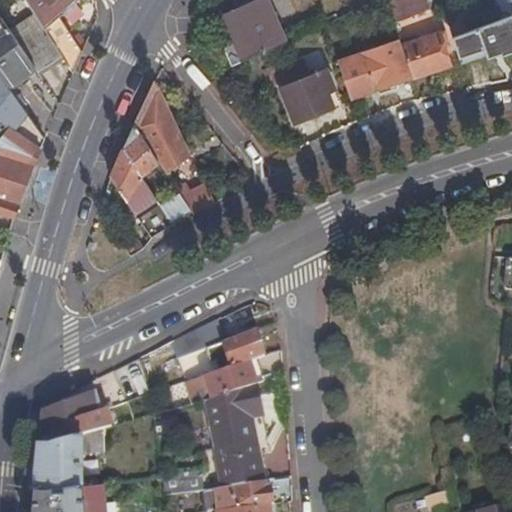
[(27,0),(37,14),(50,36),(65,26),(60,18),(64,14),(65,16),(78,5),(76,3),(79,0),(27,0)]
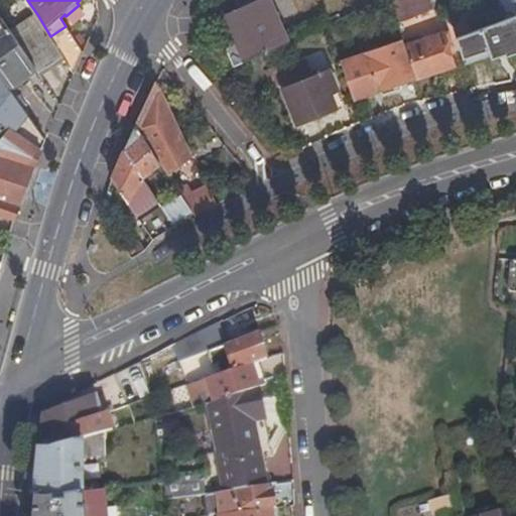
[(245,59),(246,60),(289,41),(271,0),(237,0),(240,6),(253,0),(254,3),(226,16),(237,41),(231,43),(229,46),(228,50),(234,65),(245,59)]
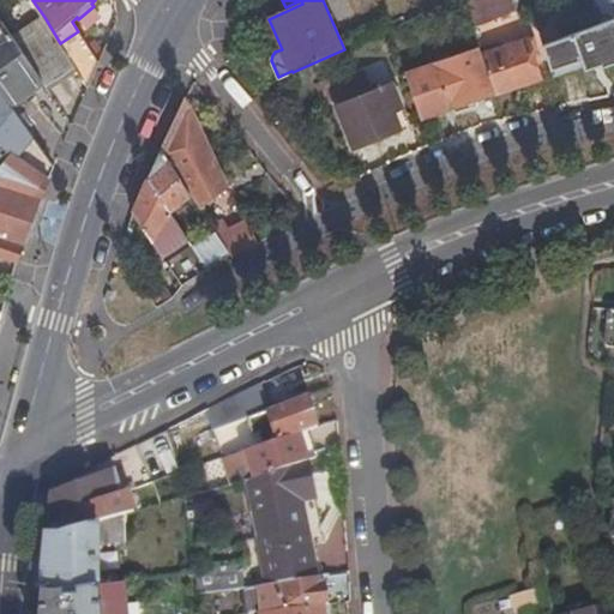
[(463,0),(473,26),(515,10),(510,0),(463,0)]
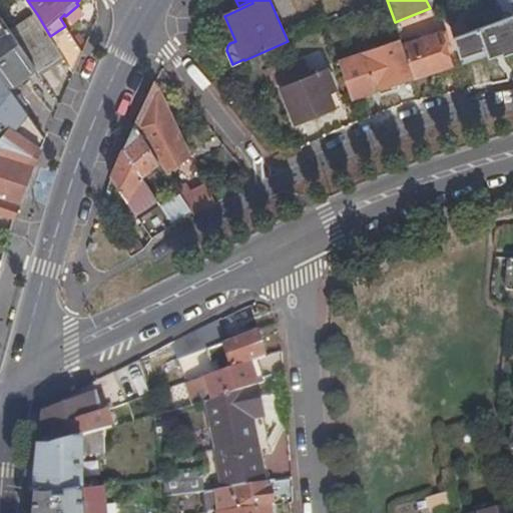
[(465,25),(468,33),(494,23),(499,21),(496,10),(476,17),(477,21),(465,25)]
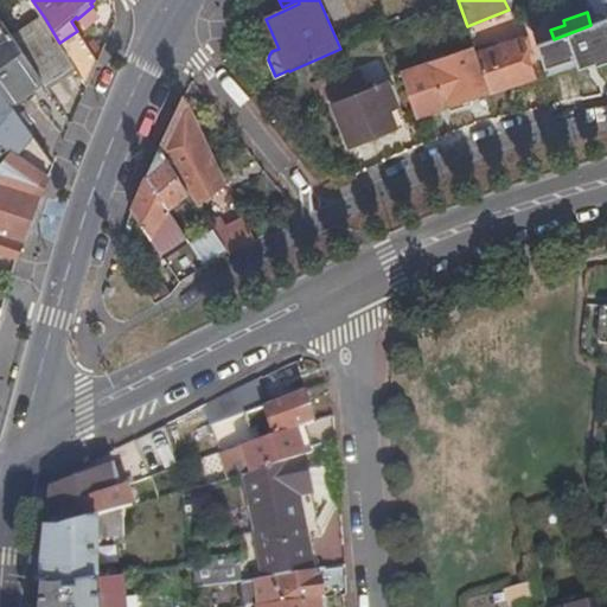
[(48,88),(75,68),(59,43),(44,17),(13,38),(45,83),(48,88)]
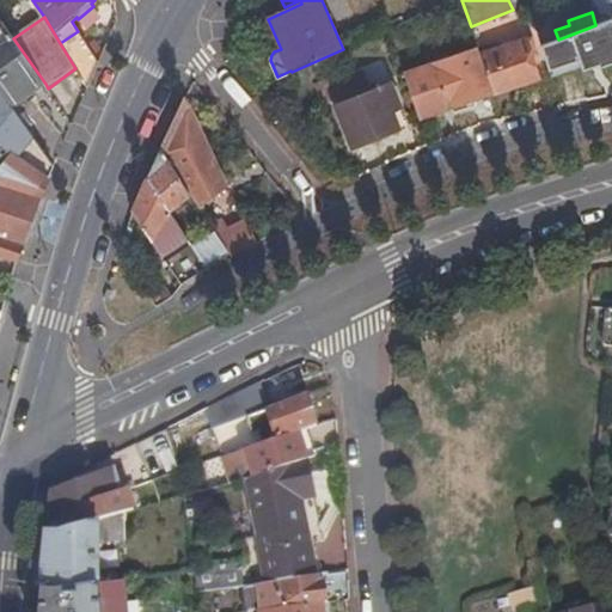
[(611,19),(595,25),(589,28),(601,62),(606,61),(610,74),(611,74),(611,19)]
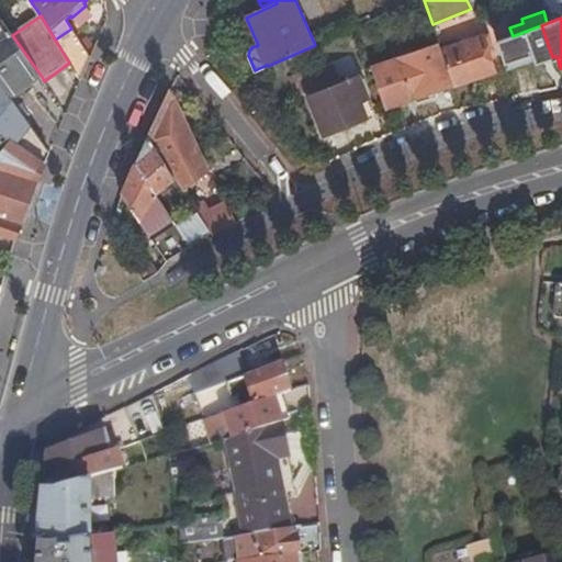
[(12,35),(3,21),(0,23),(0,82),(11,99),(14,96),(19,102),(36,90),(32,83),(42,77),(12,35)]
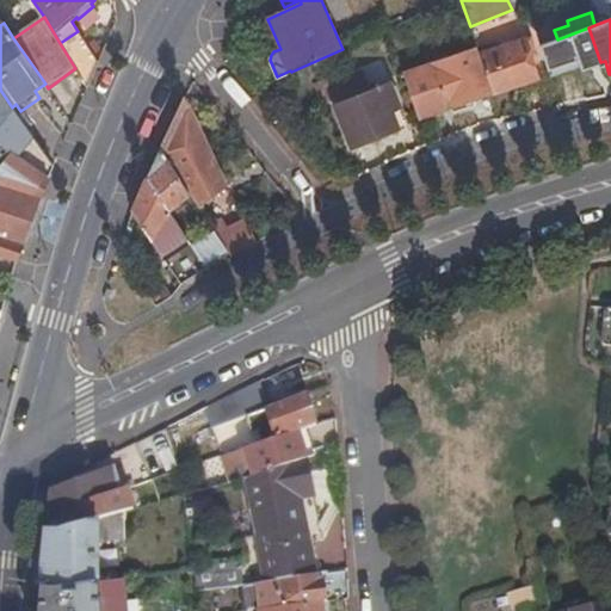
[(480,55),(492,93),(537,78),(524,39),(480,55)]
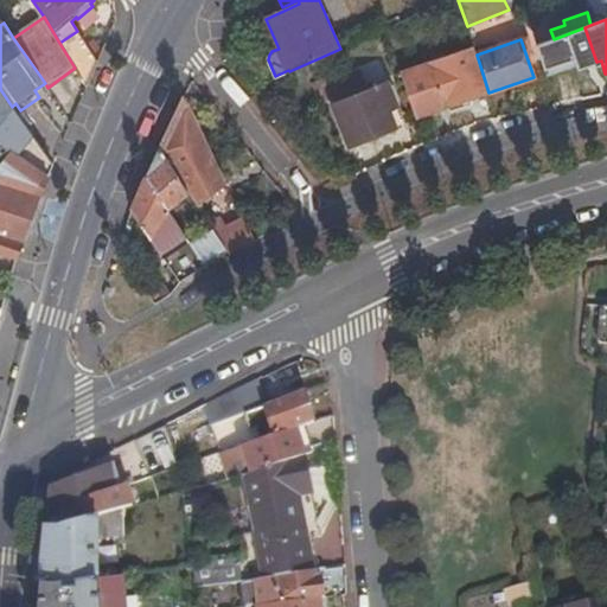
[(554,39),(535,46),(544,72),(563,65),(554,39)]
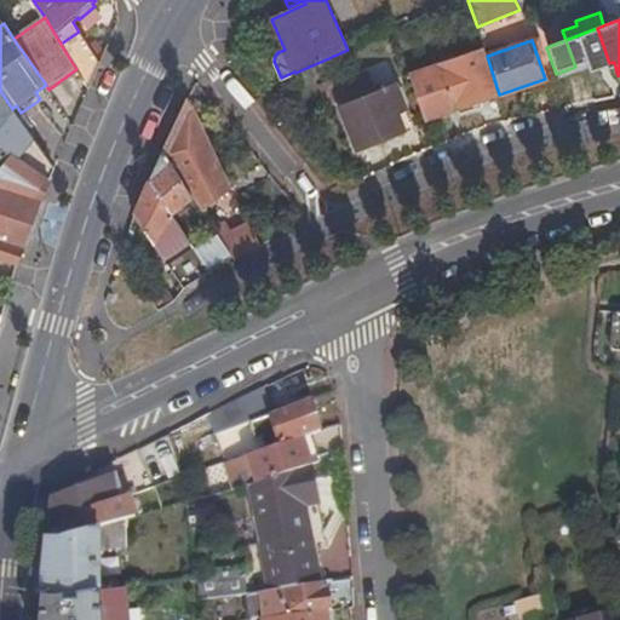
[(487,56),(484,49),(409,74),(425,119),(499,95),(487,56)]
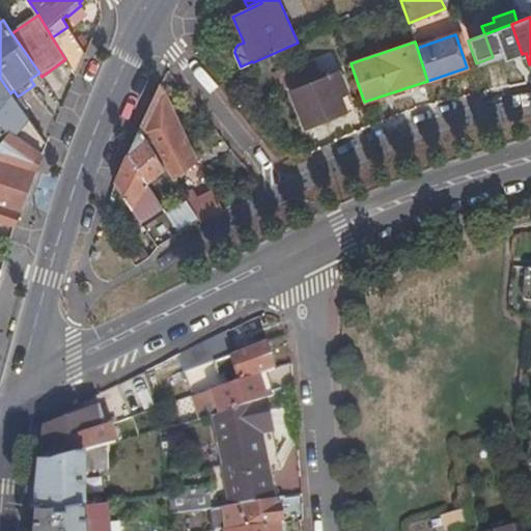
[(309,72),(287,80),(306,129),(346,112),(338,90),(344,88),(338,72),(320,79),(314,63),(307,66),(309,72)]
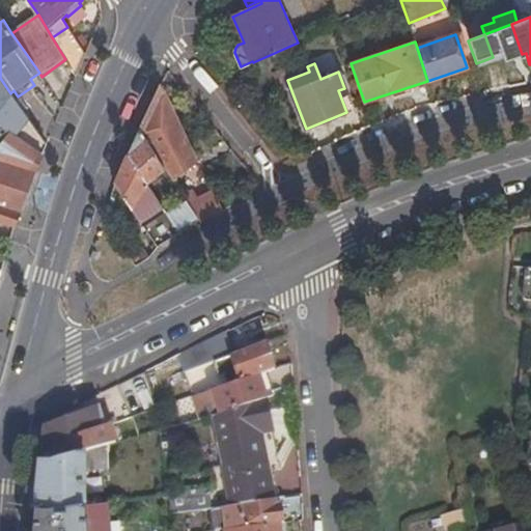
[(285,76),(287,80),(309,72),(307,66),(285,76)]
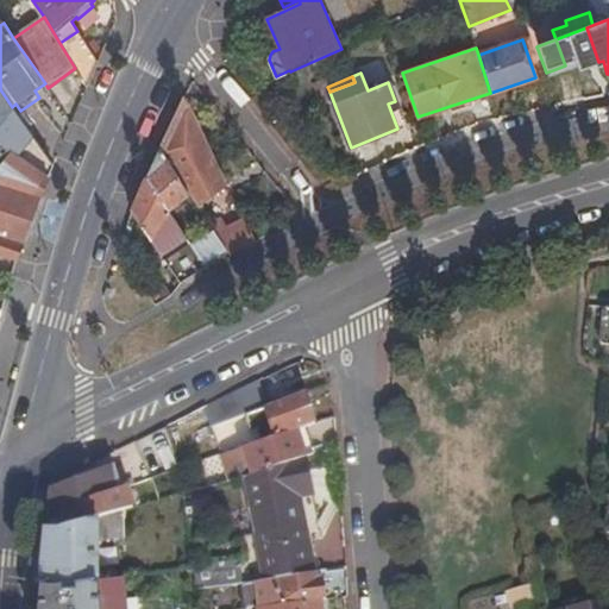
[(198,205),(226,184),(213,157),(184,98),(174,119),(161,148),(198,205)]
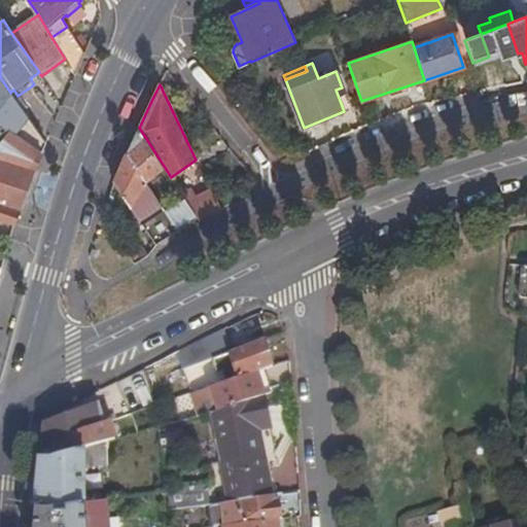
[(178,229),(179,231),(198,218),(183,195),(171,177),(139,128),(135,136),(128,152),(164,206),(178,229)]
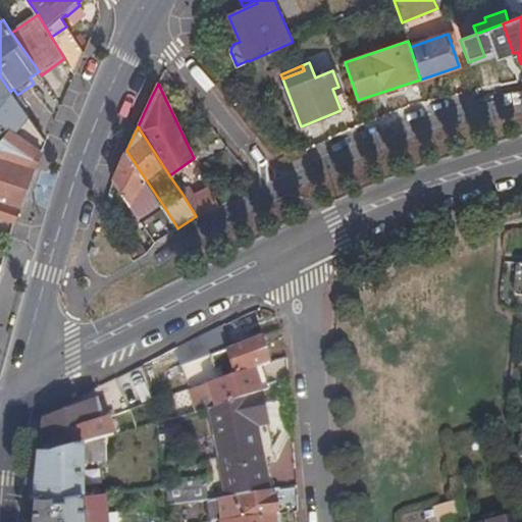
[(11,129),(0,143),(0,162),(1,164),(3,158),(36,170),(43,153),(11,129)]
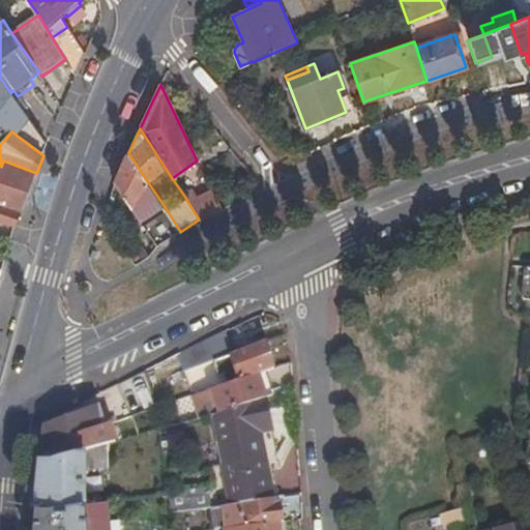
[(115,183),(140,222),(156,245),(157,247),(180,232),(179,230),(165,207),(128,153),(121,169),(115,183)]
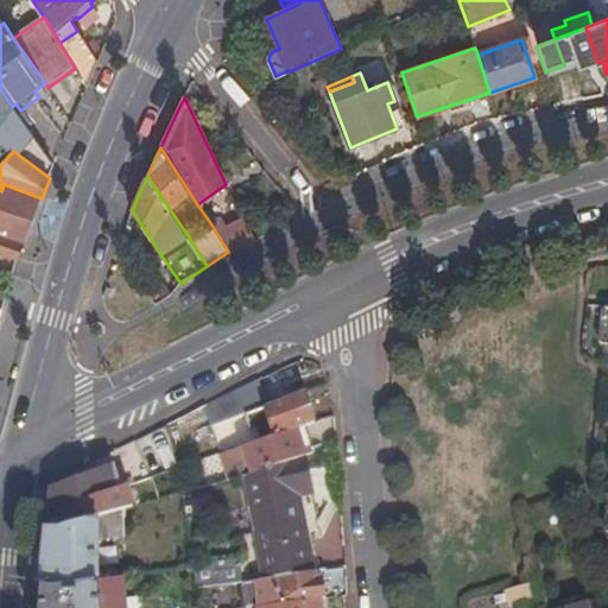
[(1,191),(0,192),(0,233),(24,242),(42,198),(4,184),(1,191)]
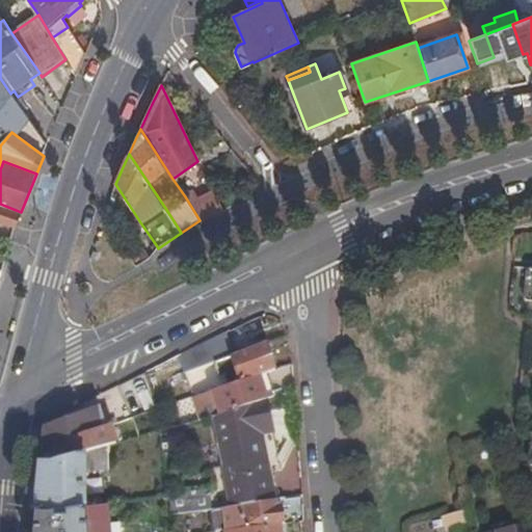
[(200,220),(203,224),(224,211),(209,183),(185,196),(200,220)]
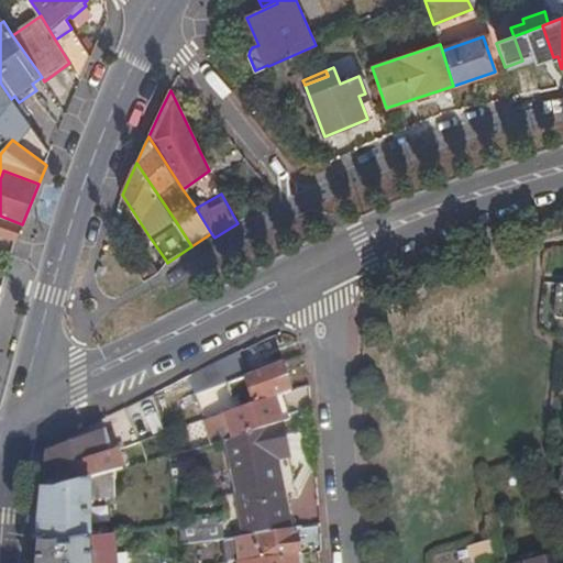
[(0,216),(0,235),(17,242),(20,232),(22,224),(0,216)]
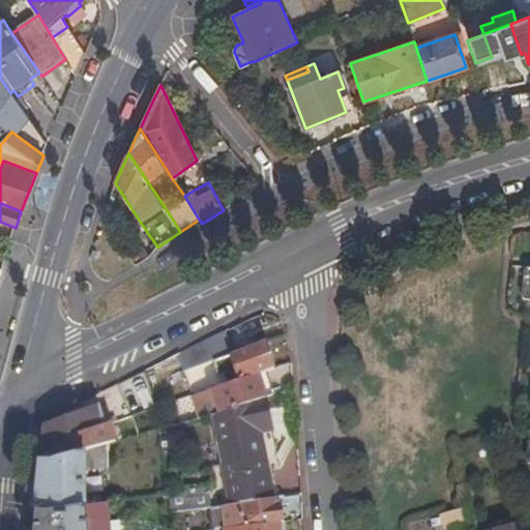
[(224,375),(227,385),(265,373),(273,370),(266,343),(232,355),(235,364),(232,366),(231,370),(232,373),(224,375)]
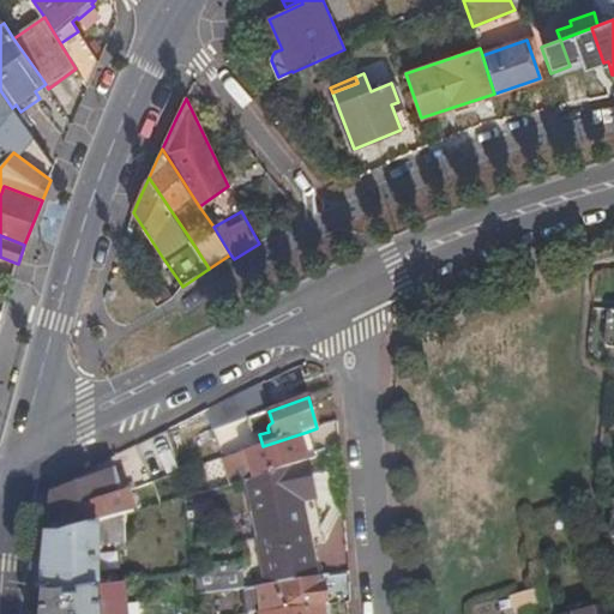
[(308,461),(315,458),(307,432),(263,446),(247,452),(228,458),(235,482),(246,479),(256,476),(308,461)]
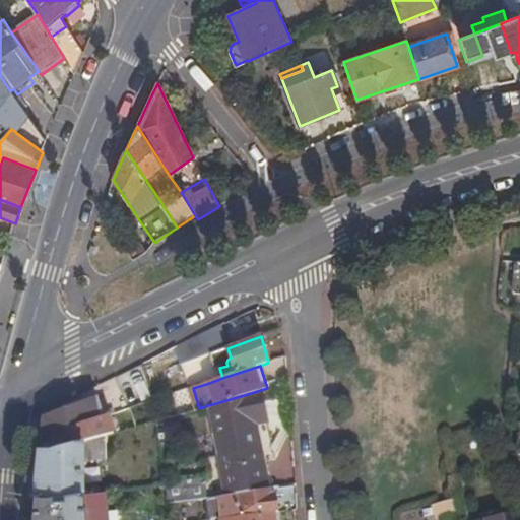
[(267,417),(261,390),(216,403),(208,405),(228,497),(269,491),(254,420),(267,417)]
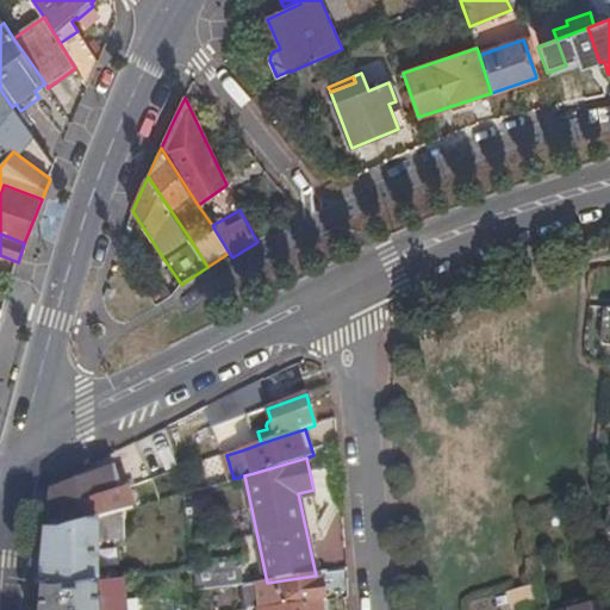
[(60,511),(100,498),(97,483),(104,480),(103,472),(51,491),(51,497),(49,514),(60,511)]
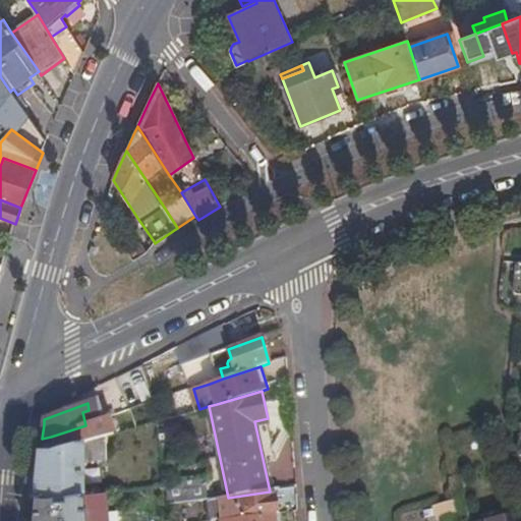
[(42,446),(41,455),(49,455),(60,452),(106,438),(113,436),(107,418),(85,425),(51,437),(42,439),(42,446)]
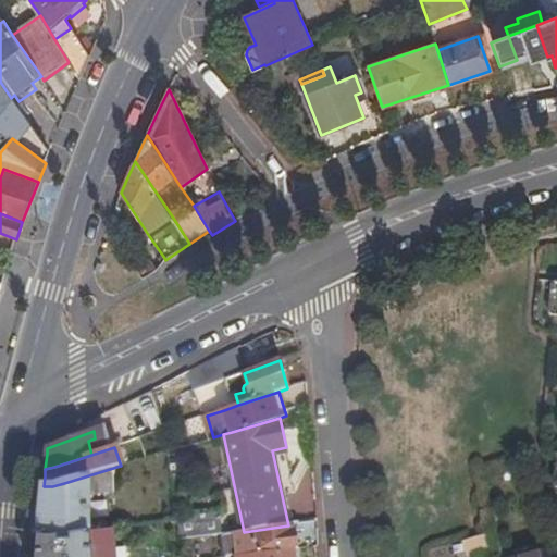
[(50,540),(89,534),(89,496),(114,496),(113,468),(64,483),(52,486),(44,486),(40,511),(38,540),(50,540)]
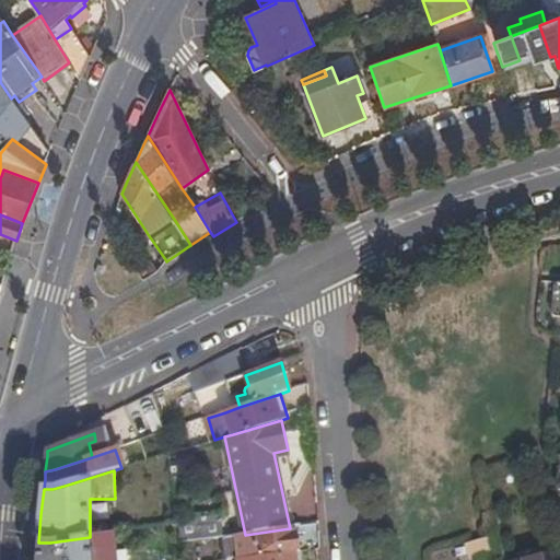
[(219,515),(179,523),(182,545),(222,538),(219,515)]
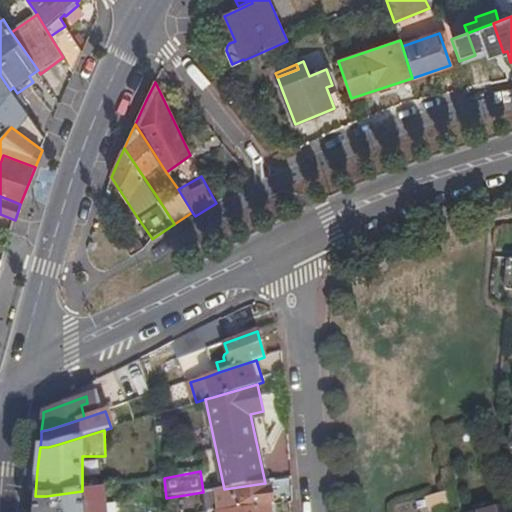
[(204,492),(207,511),(214,511),(218,511),(269,505),(275,504),(272,488),(267,489),(266,483),(265,483),(224,489),(204,492)]
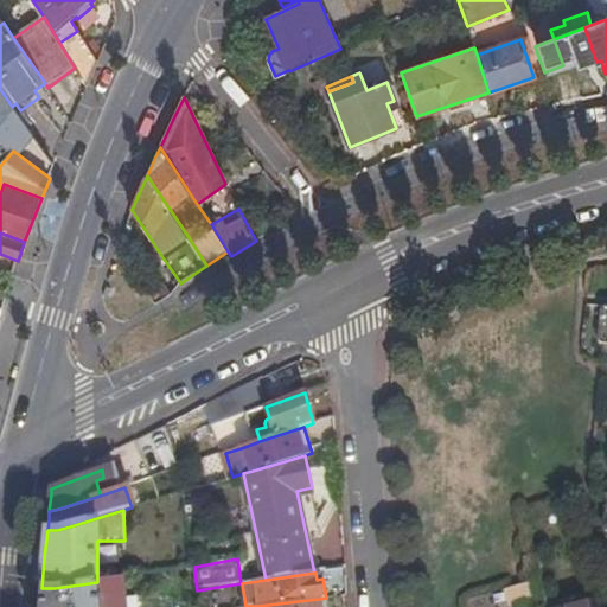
[(125,606),(122,577),(97,582),(55,588),(42,588),(38,606),(125,606)]
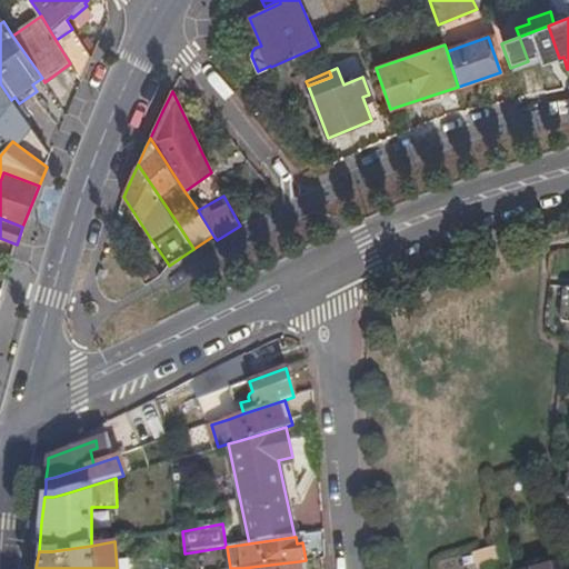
[(502,562),(500,549),(472,555),(473,568),(502,562)]
